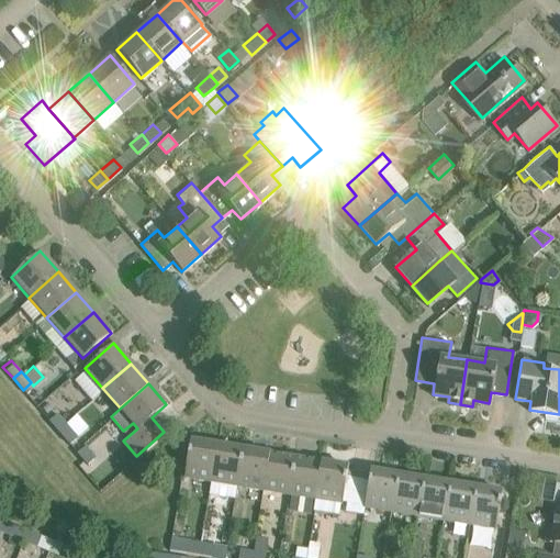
[(46,417),(56,428),(65,422),(55,410),(46,417)]
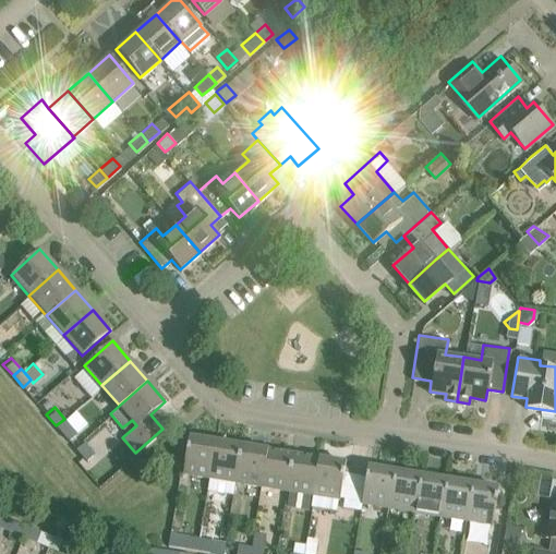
[(64,419),(56,425),(65,437),(74,430),(64,419)]
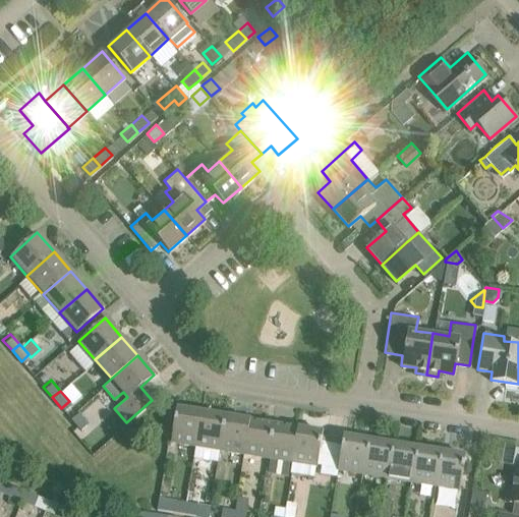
[(170,440),(194,444),(199,410),(175,406),(170,440)]
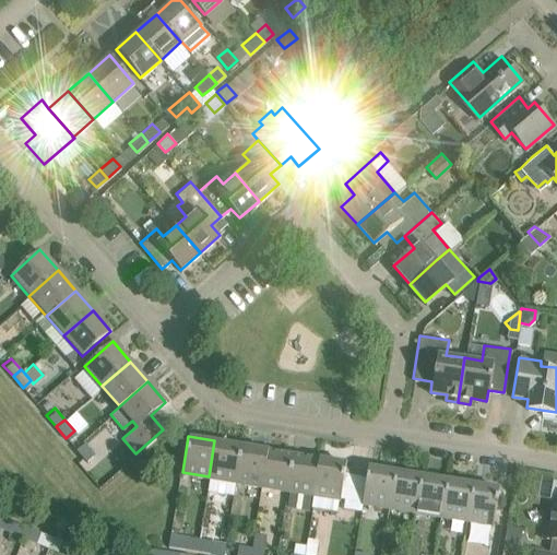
[(95,452),(84,440),(76,447),(87,459),(95,452)]
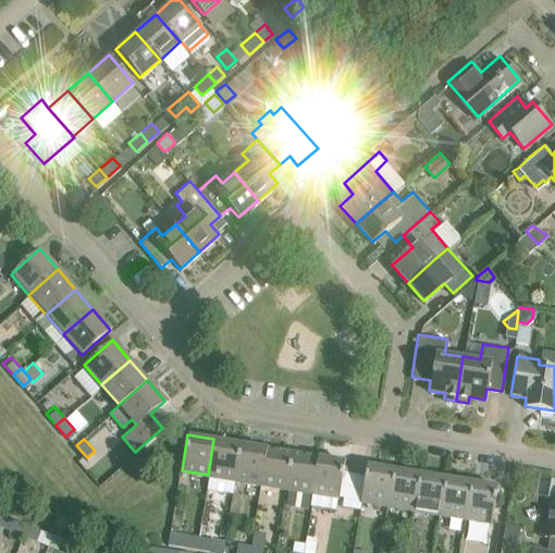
[(208,475),(233,479),(239,443),(213,439),(208,475)]
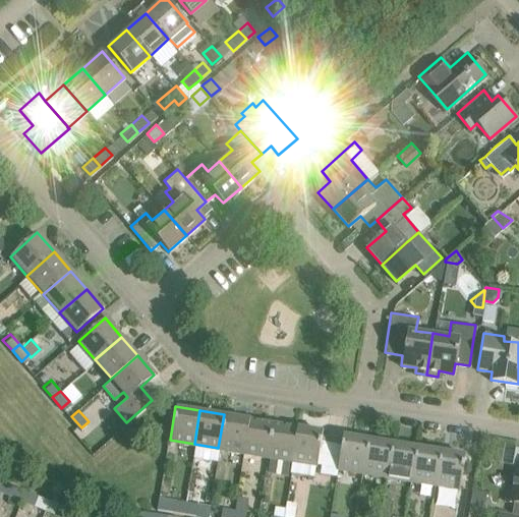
[(218,448),(242,452),(248,418),(224,414),(218,448)]
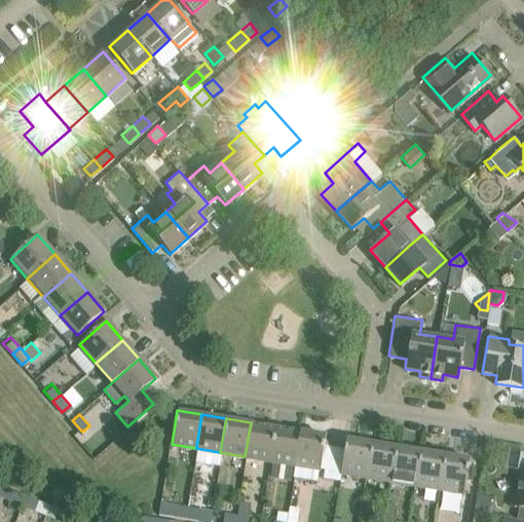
[(245,456),(269,460),(275,426),(251,422),(245,456)]
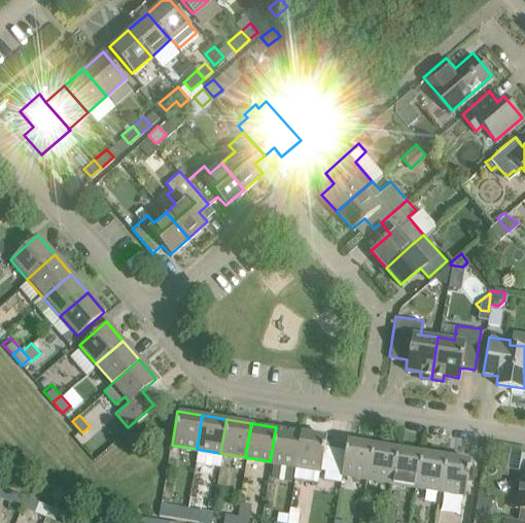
[(270,461),(294,465),(301,431),(276,427),(270,461)]
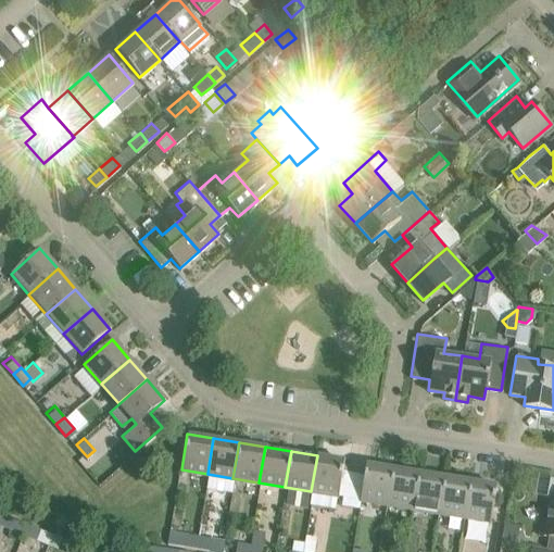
[(311,491),(309,503),(334,506),(335,496),(337,496),(343,460),(317,455),(311,491)]
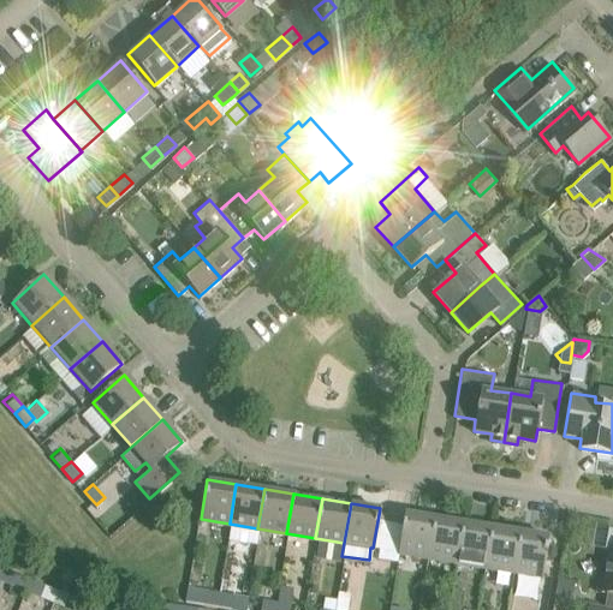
[(398,551),(427,556),(433,516),(404,512),(398,551)]
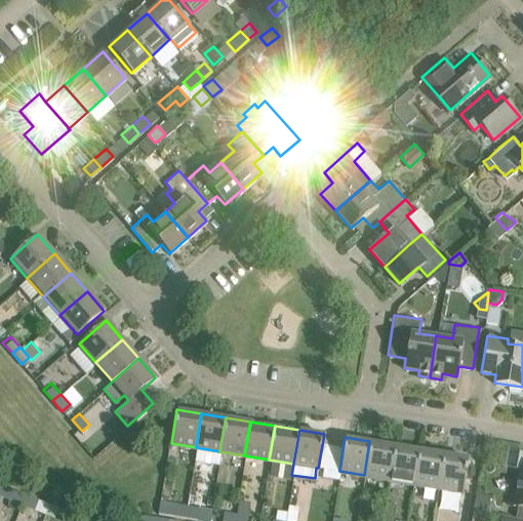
[(364,475),(389,479),(394,445),(369,441),(364,475)]
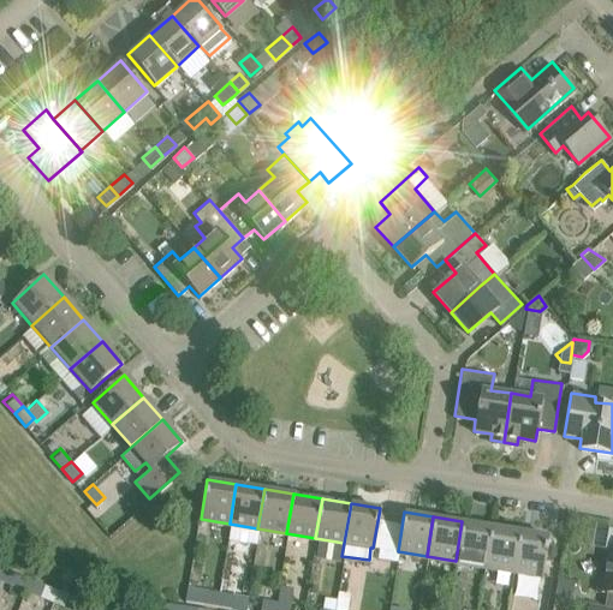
[(456,561),(484,566),(491,526),(462,521),(456,561)]
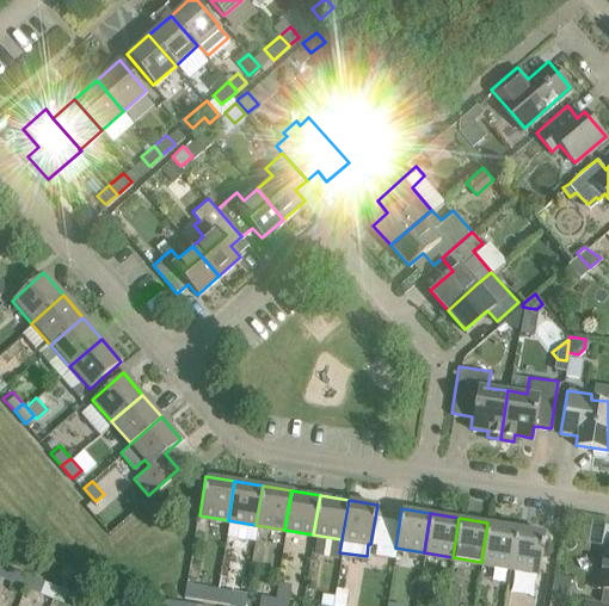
[(481,562),(510,567),(516,527),(487,523),(481,562)]
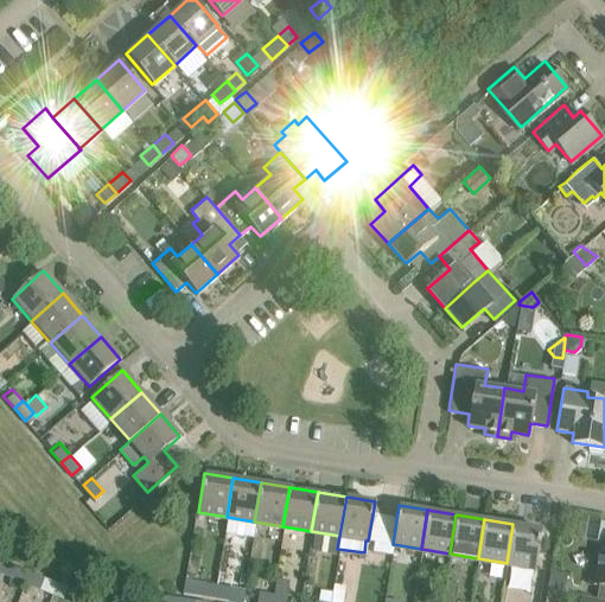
[(604,520),(599,519),(597,537),(600,538),(596,565),(592,564),(588,582),(604,583),(604,520)]
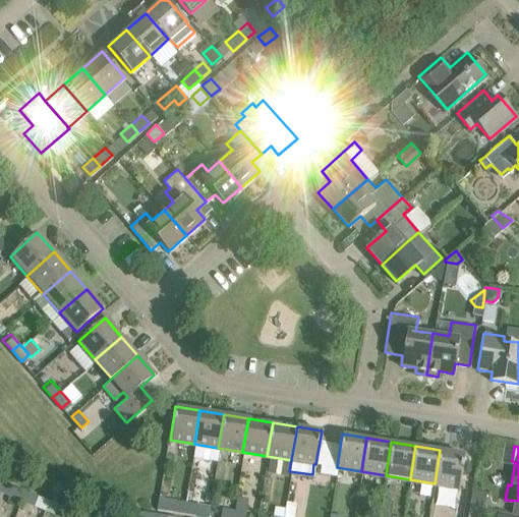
[(440,450),(435,483),(459,487),(464,454),(440,450)]
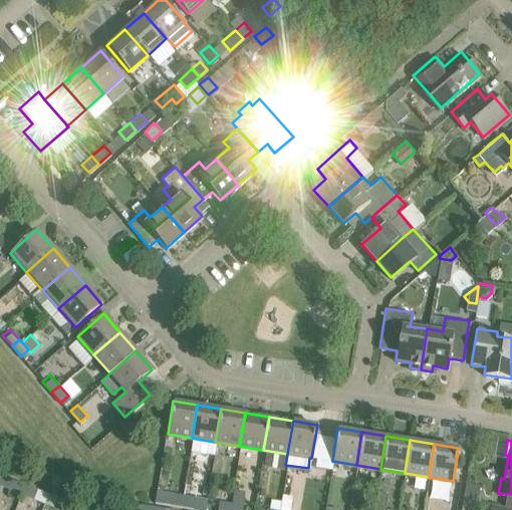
[(6,486),(20,492),(24,483),(10,477),(6,486)]
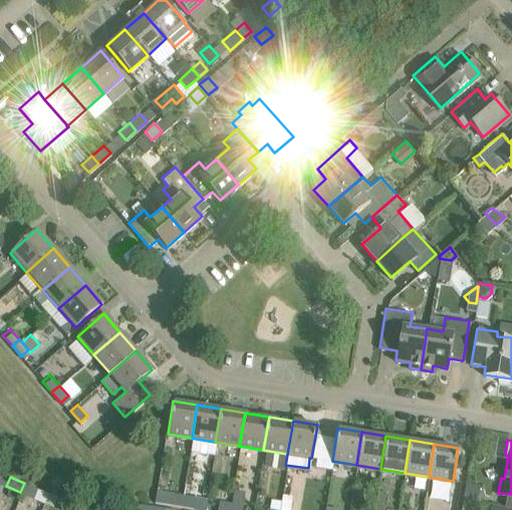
[(465,482),(462,500),(476,502),(479,484),(465,482)]
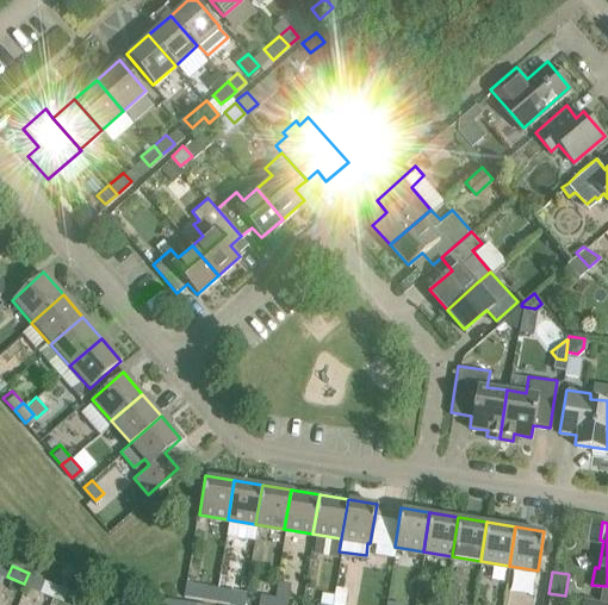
[(55,584),(29,573),(24,584),(51,594),(55,584)]
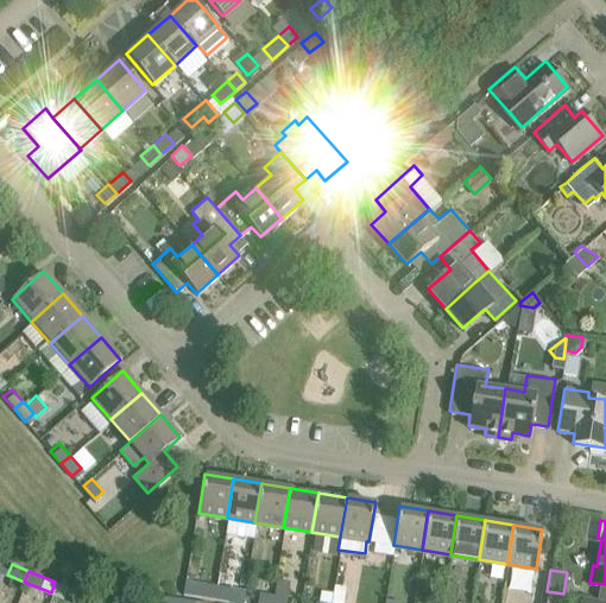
[(215,582),(184,577),(182,592),(213,597),(215,582)]
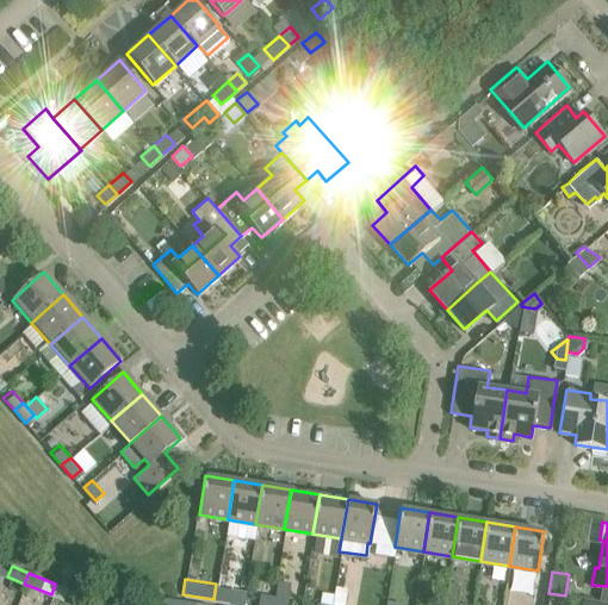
[(278,581),(275,593),(273,604),(283,604),(287,582),(278,581)]
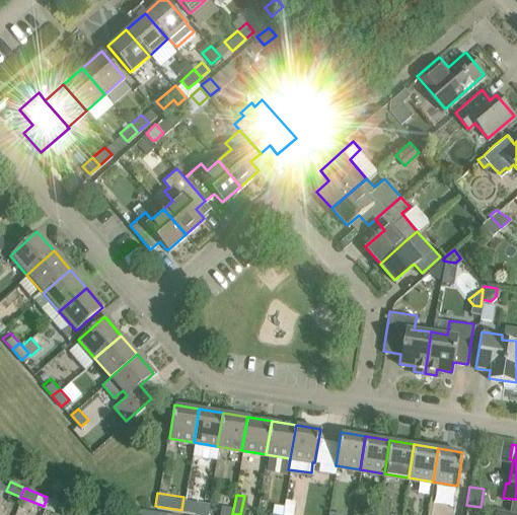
[(65,514),(69,506),(47,497),(44,506),(62,514),(65,514)]
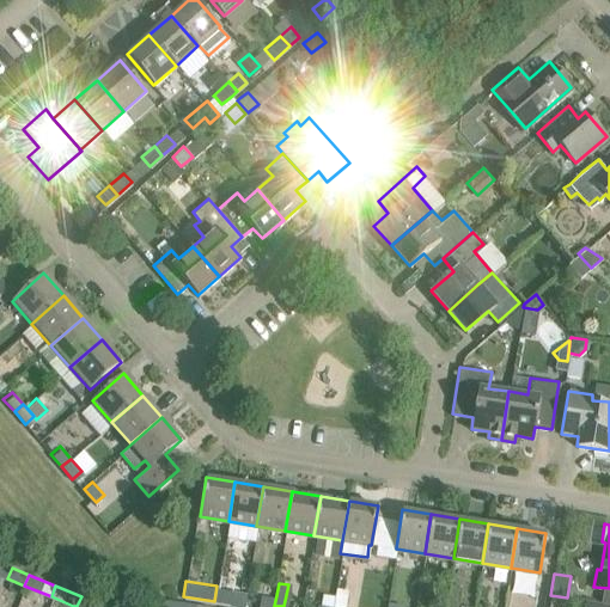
[(229,588),(217,586),(214,601),(226,602),(229,588)]
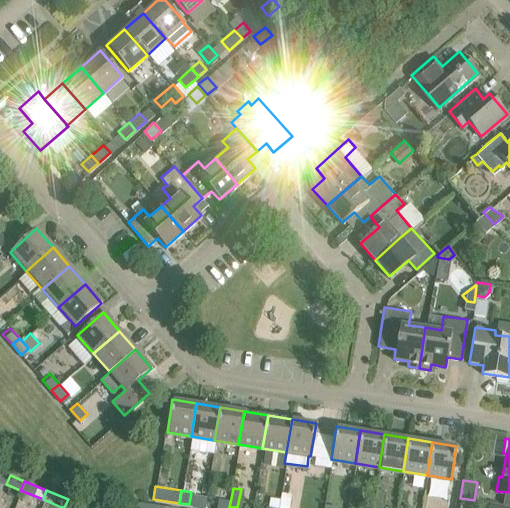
[(280,490),(278,506),(287,507),(289,491),(280,490)]
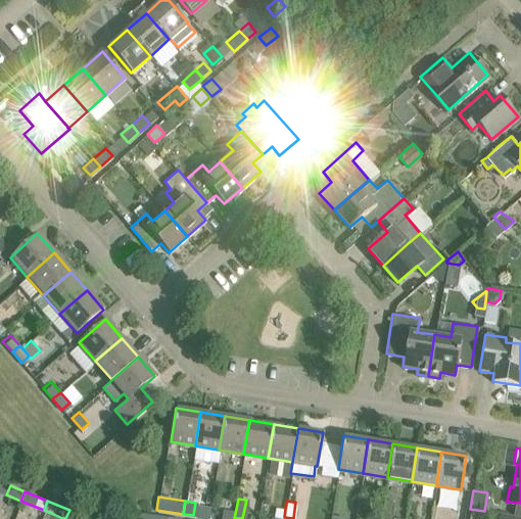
[(234,518),(236,509),(220,507),(218,518),(234,518)]
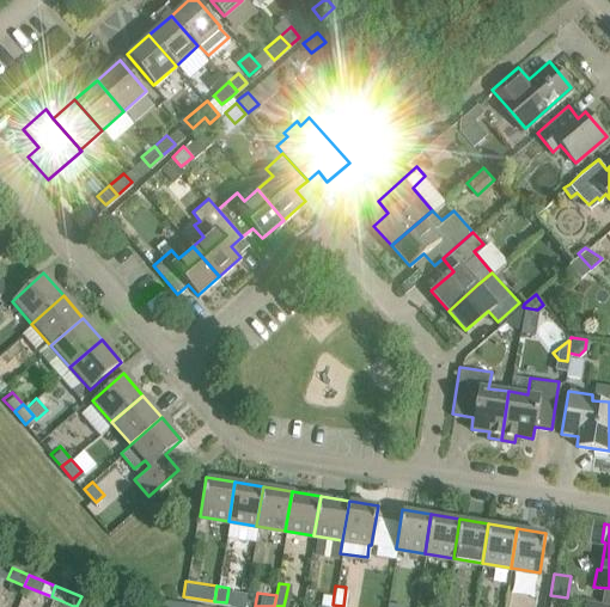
[(96,606),(97,604),(81,596),(77,606),(96,606)]
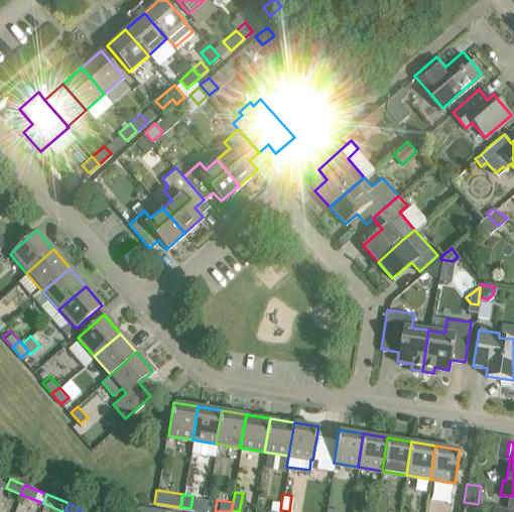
[(149,511),(150,507),(127,503),(125,511),(149,511)]
